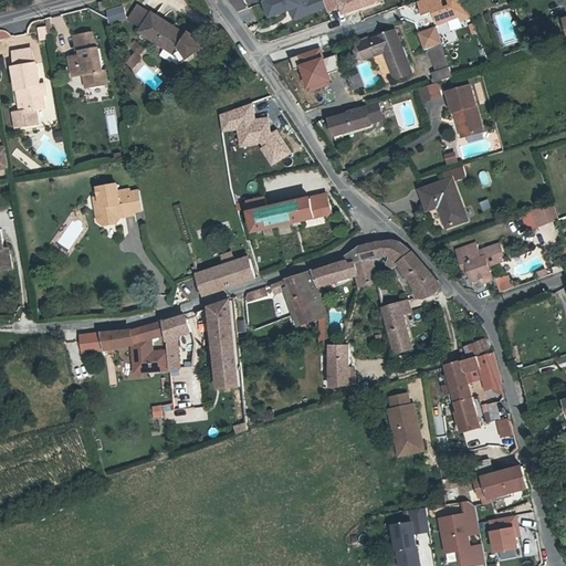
[(293,19),(325,8),(322,0),(265,0),(261,1),(266,18),(289,10),(293,19)]
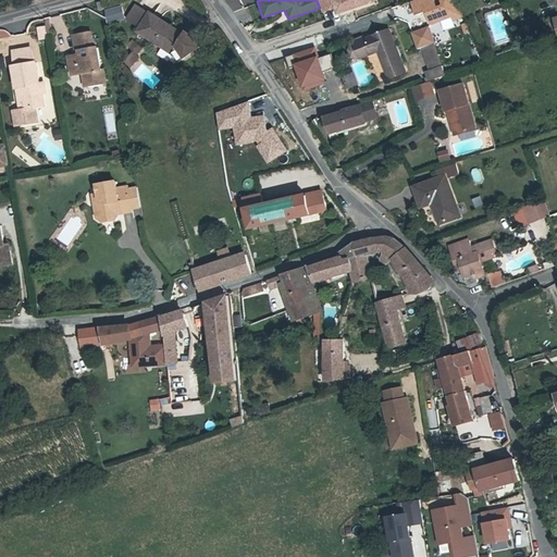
[(319,0),(323,11),(334,8),(336,14),(374,2),(373,0),(319,0)]
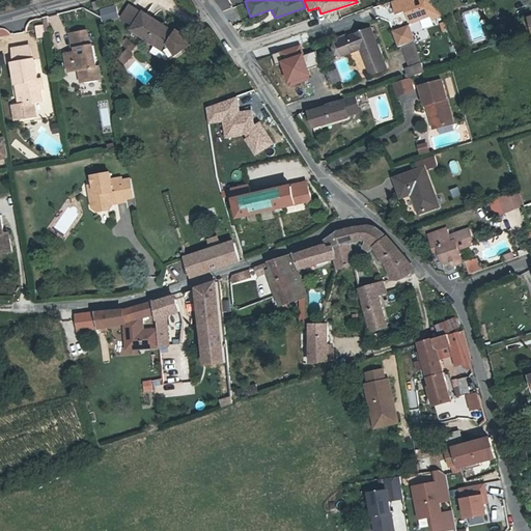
[(440,18),(432,0),(417,0),(419,5),(413,7),(410,0),(392,0),(390,1),(394,16),(403,12),(408,24),(427,18),(429,21),(440,18)]
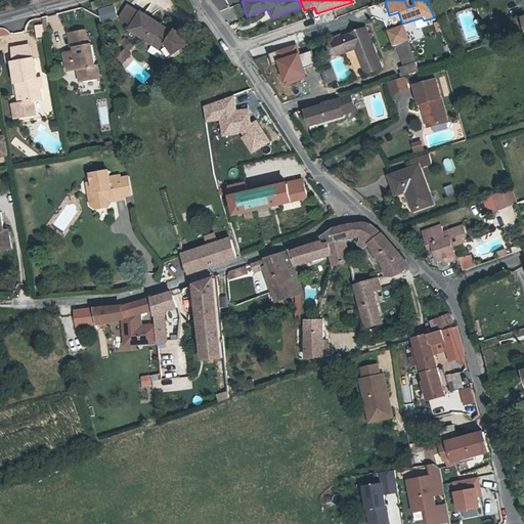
[(120,18),(130,25),(138,10),(129,4),(120,18)]
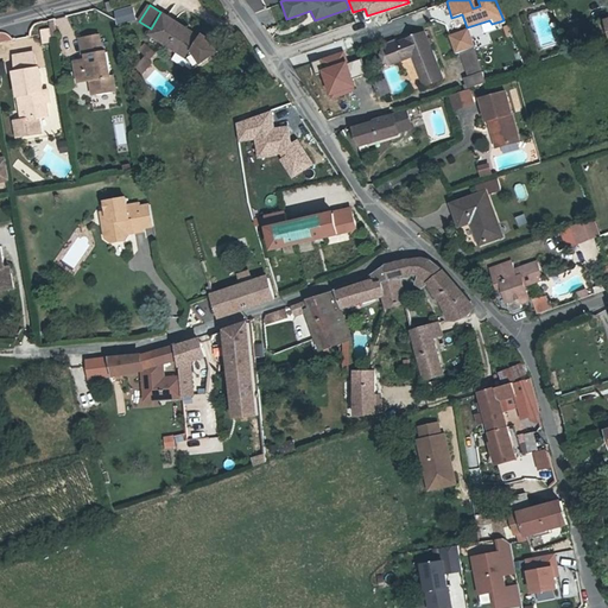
[(118,24),(135,20),(132,7),(114,12),(118,24)]
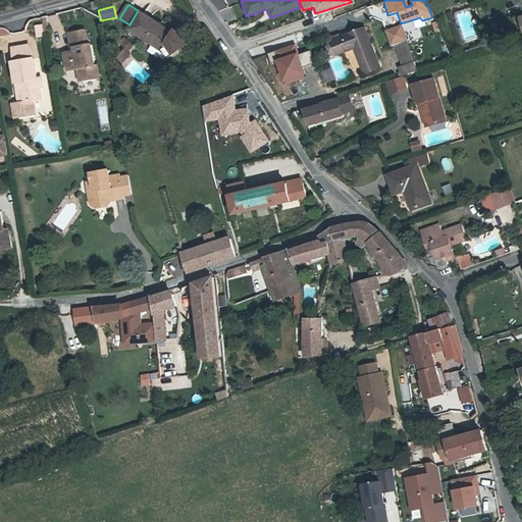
[(471,7),(455,11),(462,43),(478,39),(471,7)]
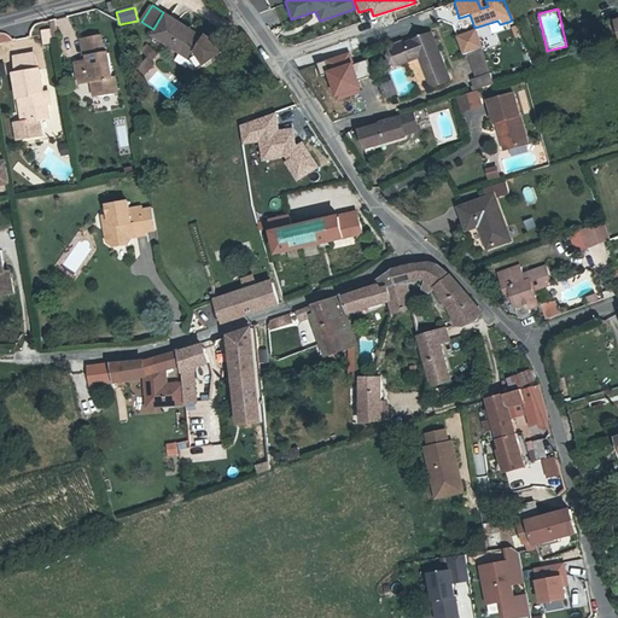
[(153,29),(151,34),(190,58),(192,53),(203,38),(163,12),(153,29)]
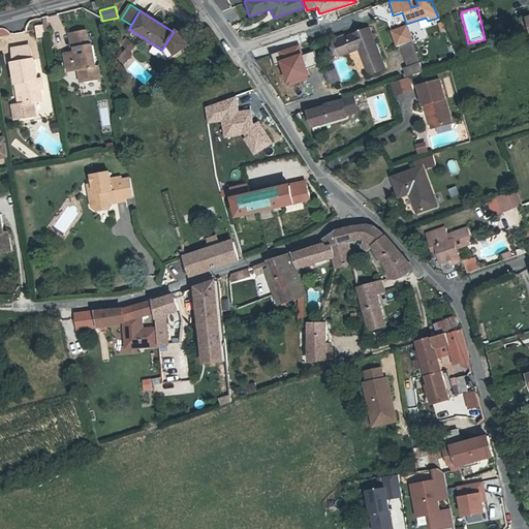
[(45,26),(37,27),(39,37),(48,35),(45,26)]
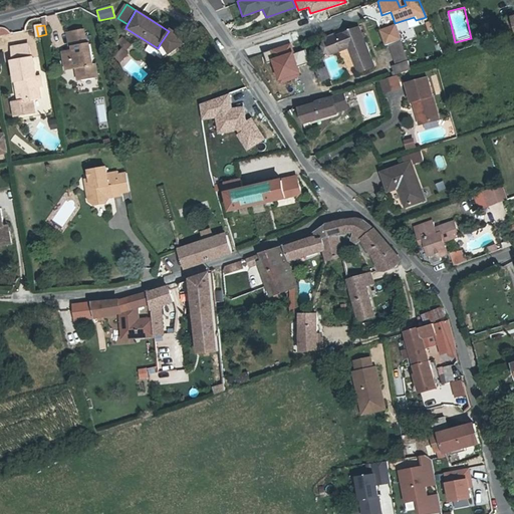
[(339,49),(348,47),(356,71),(372,66),(359,26),(334,34),(330,37),(328,41),(331,47),(335,50),(339,49)]
